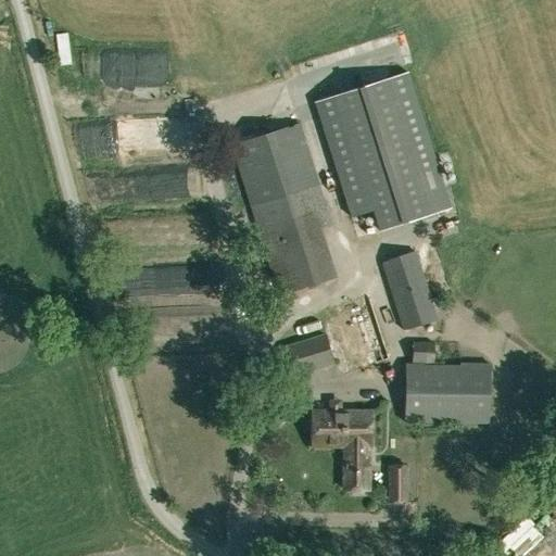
[(333,96),(370,211),(377,232),(449,209),(404,73),(333,96)]
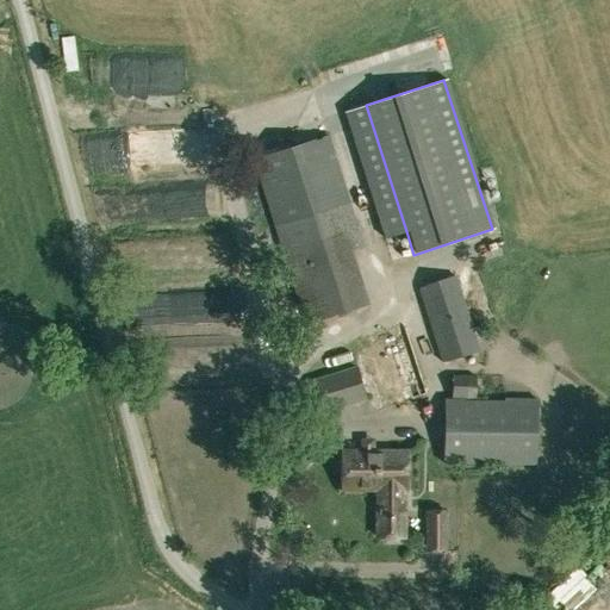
[(254,160),(290,269),(363,247),(328,136),(254,160)]
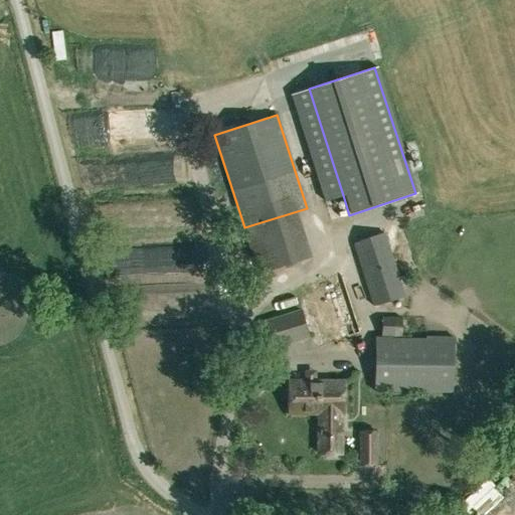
[(374,306),(416,293),(410,275),(398,278),(384,233),(354,242),(374,306)]
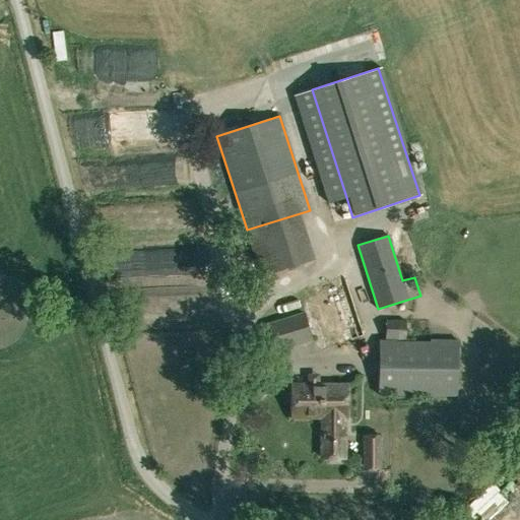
[(138,275),(207,273),(206,249),(137,250),(138,275)]
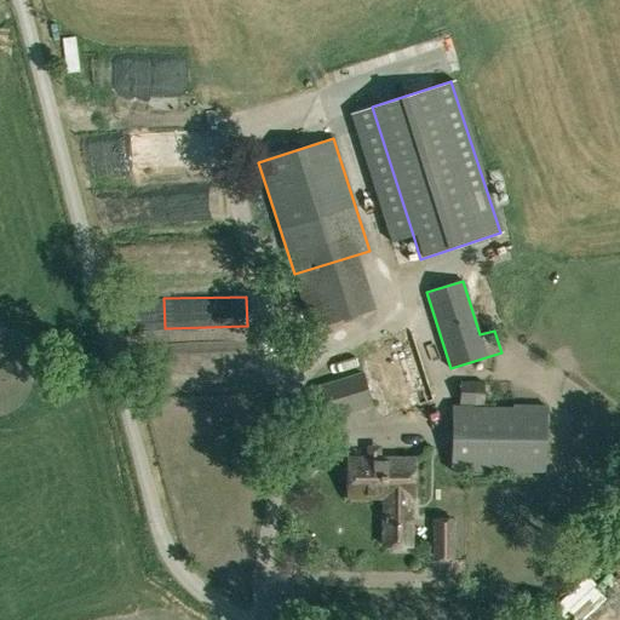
[(402,407),(431,397),(415,345),(419,344),(413,325),(379,336),(402,407)]
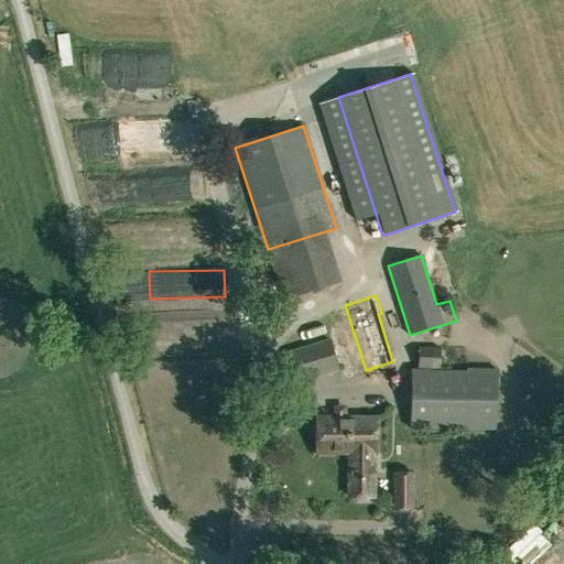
[(296,381),(338,368),(328,339),(288,353),(296,381)]
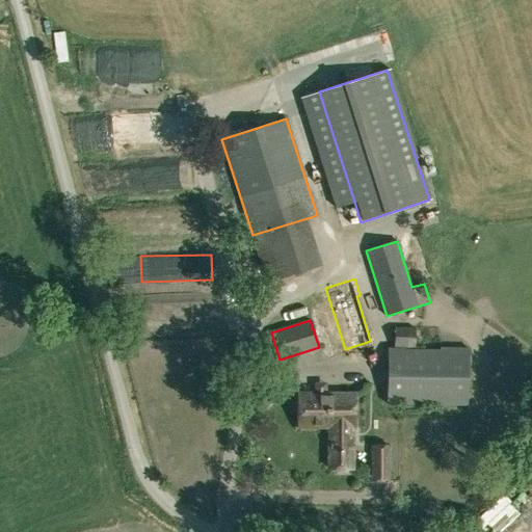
[(415,328),(394,328),(394,347),(415,347),(415,328)]
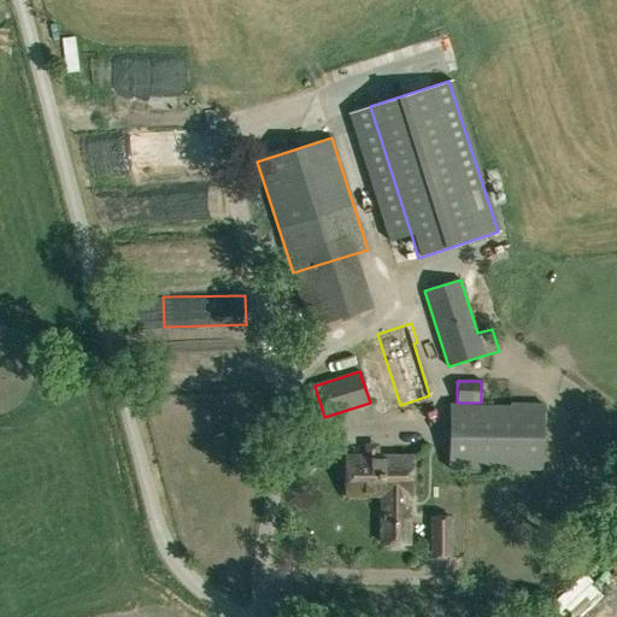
[(542,470),(544,403),(510,403),(510,406),(448,405),(448,469),(542,470)]
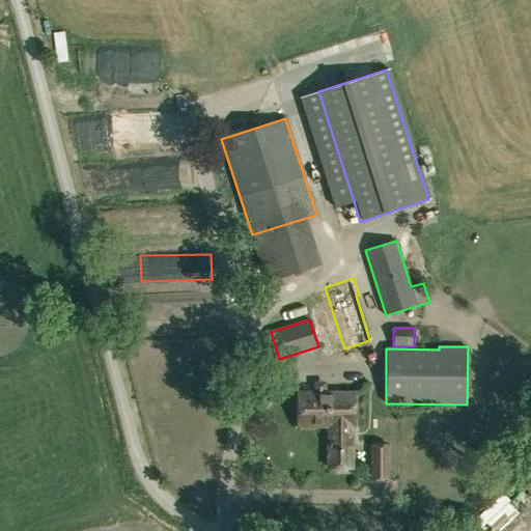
[(294,411),(298,414),(298,426),(329,426),(329,469),(332,469),(335,472),(344,472),(347,469),(351,469),(351,426),(354,426),(354,394),(298,394),(298,399),(294,402),(294,411)]
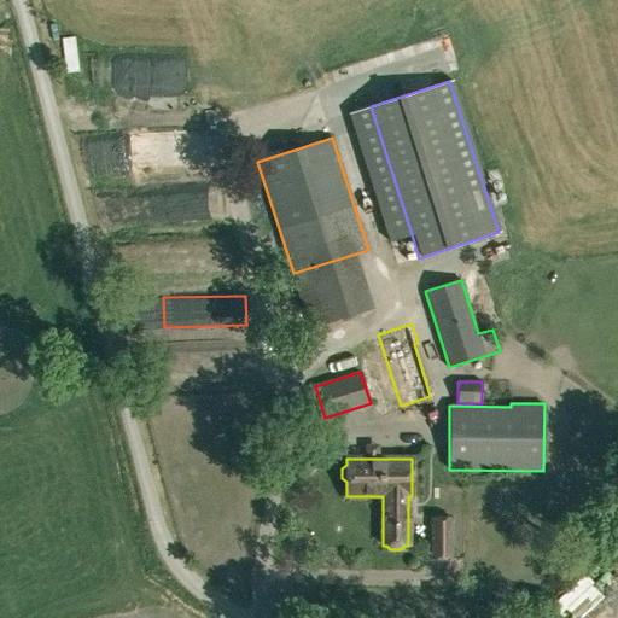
[(452,519),(432,519),(432,547),(452,547),(452,519)]
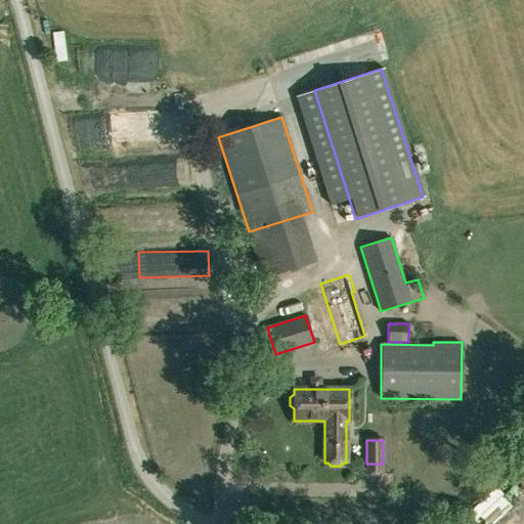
[(491,518),(496,523),(523,523),(523,493),(520,490),(491,518)]
